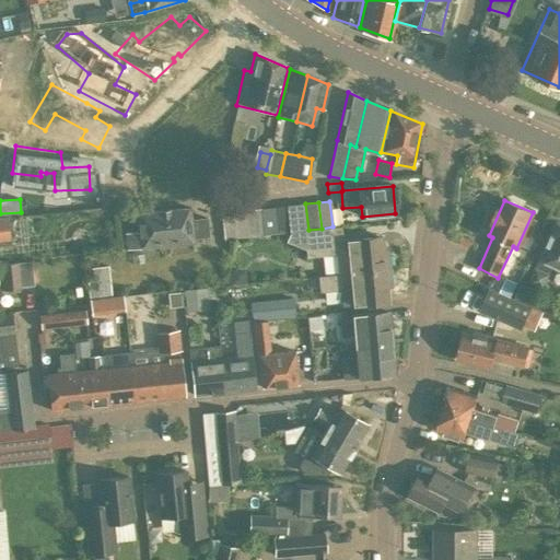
[(305,203),(291,206),(294,232),(308,230),(305,203)]
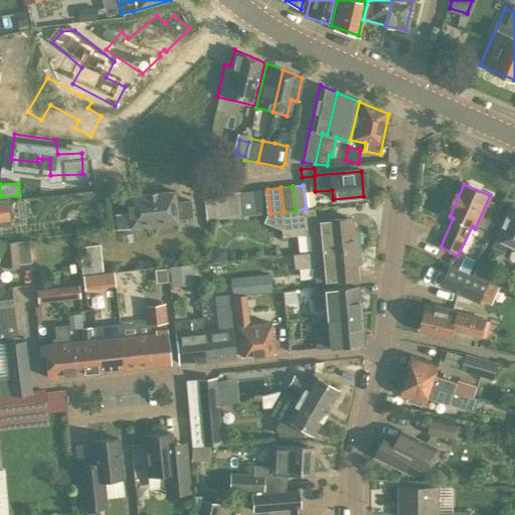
[(268,189),(255,190),(259,215),(271,213),(268,189)]
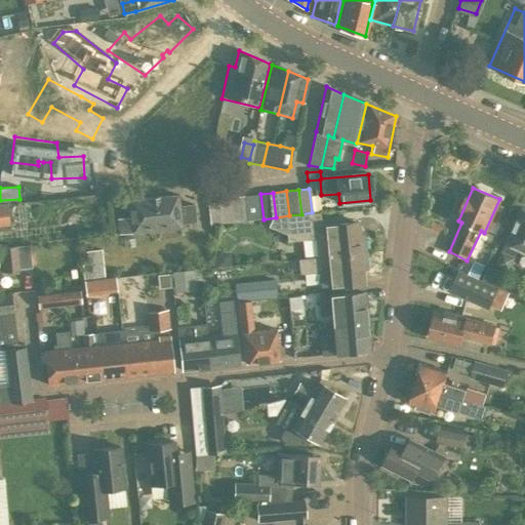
[(260,194),(246,196),(249,221),(264,219),(260,194)]
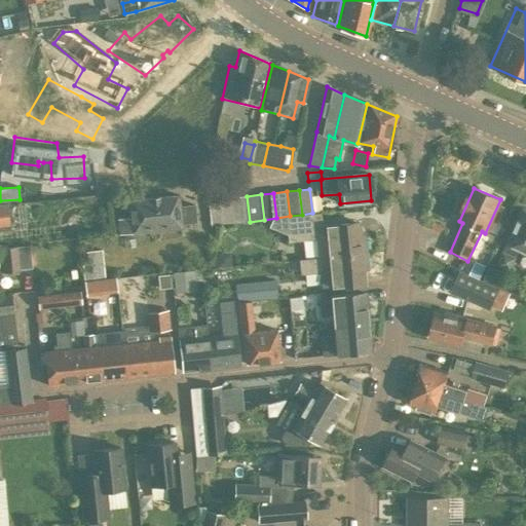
[(130,218),(116,219),(118,235),(182,229),(181,225),(196,223),(194,204),(179,207),(178,196),(128,201),(130,218)]
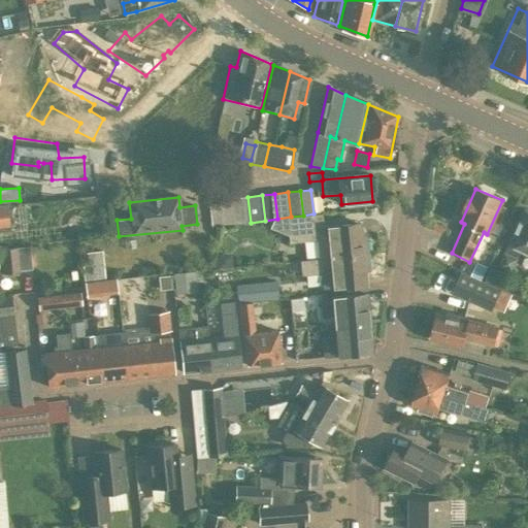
[(233,198),(233,202),(236,224),(251,223),(248,197),(233,198)]
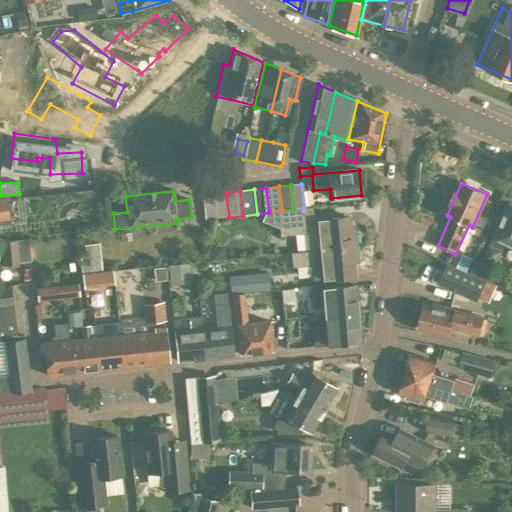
[(21,196),(0,198),(0,220),(9,220),(7,203),(21,201),(21,196)]
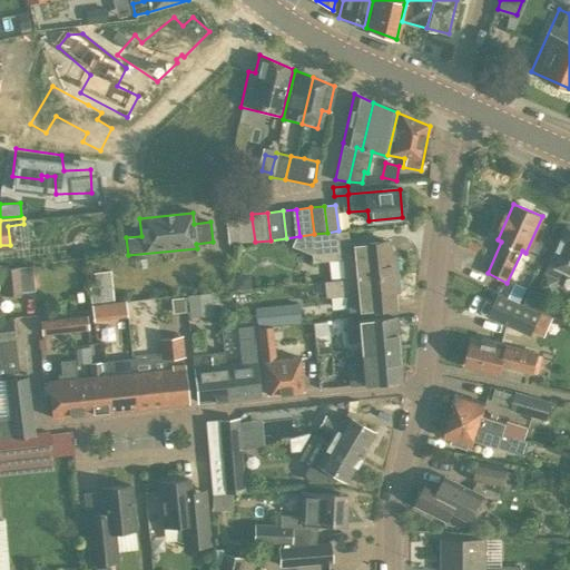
[(252,218),(238,219),(242,244),(255,242),(252,218)]
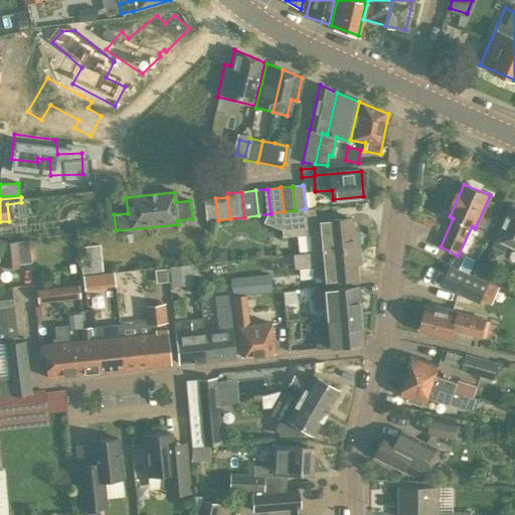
[(218,220),(215,198),(202,199),(206,221),(218,220)]
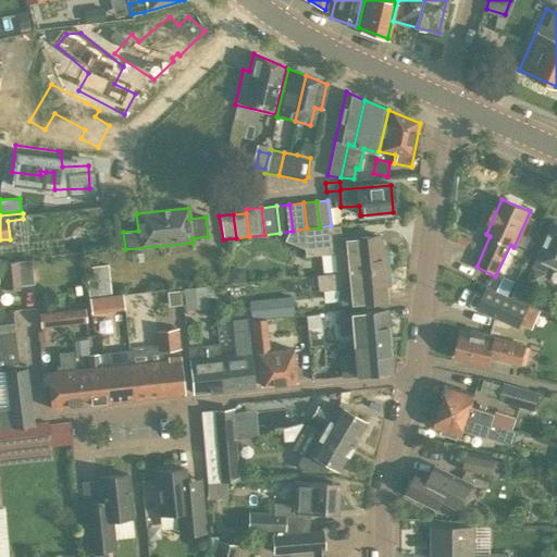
[(556,224),(554,223),(528,282),(541,287),(551,262),(556,265),(556,224)]
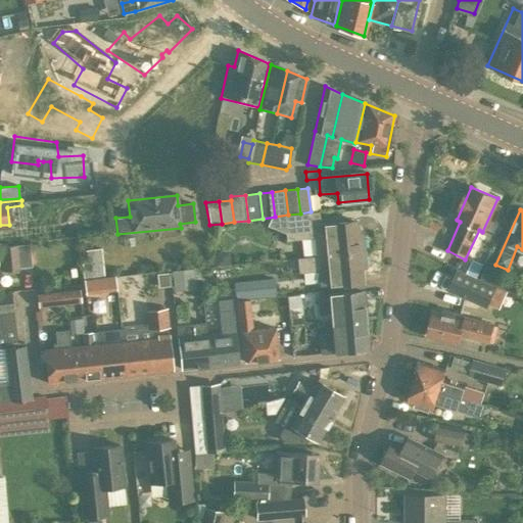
[(314,238),(316,256),(359,252),(354,221),(319,225),(318,214),(284,217),(286,240),(314,238)]
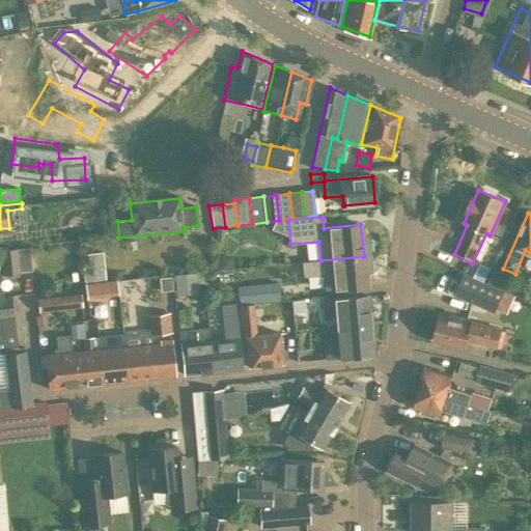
[(19,273),(32,271),(30,248),(0,251),(2,276),(20,275),(19,273)]
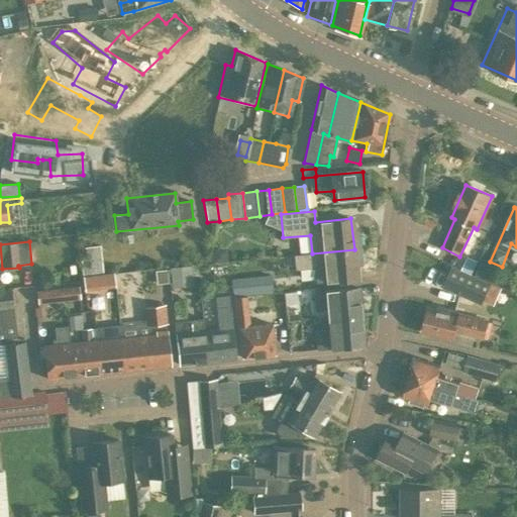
[(85,259),(80,260),(82,277),(83,277),(99,275),(103,275),(100,245),(85,247),(85,259)]
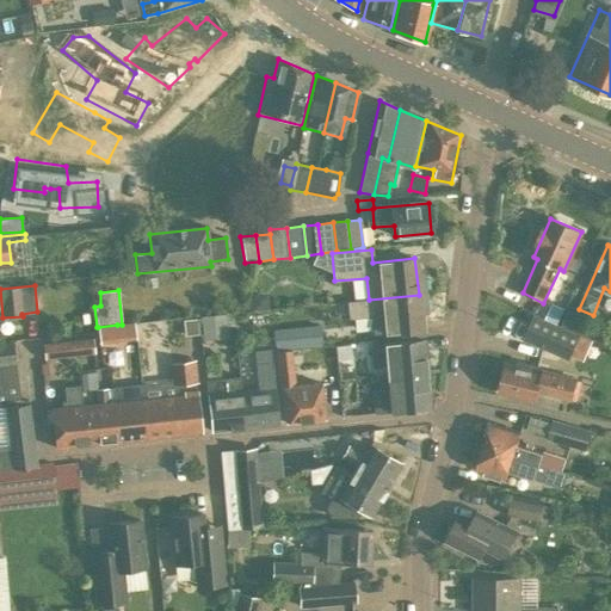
[(419,295),(369,300),(369,301),(347,303),(349,320),(371,318),(374,335),(423,329),(419,295)]
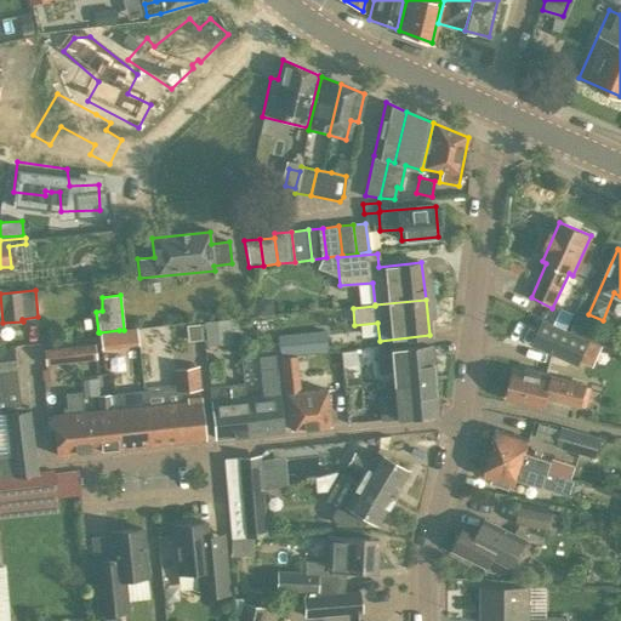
[(541,319),(539,325),(563,335),(565,330),(574,313),(560,307),(553,324),(541,319)]
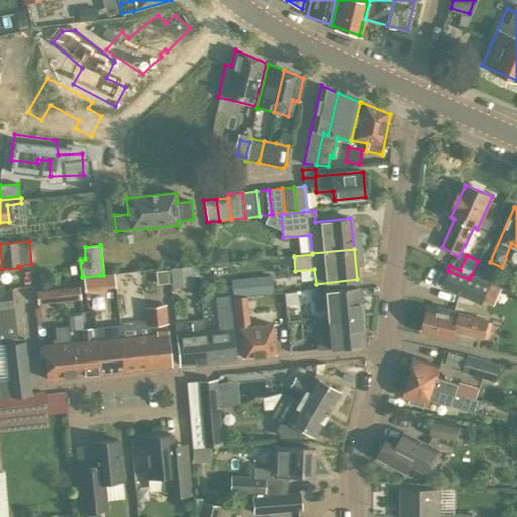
[(474,276),(471,275),(469,279),(499,292),(501,288),(498,287),(502,279),(489,273),(491,267),(481,262),(474,276)]
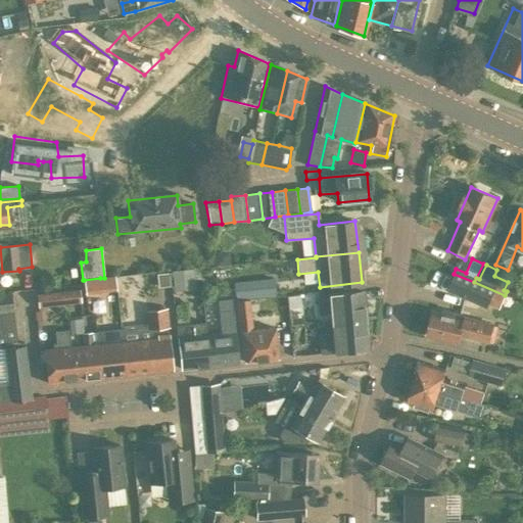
[(172,272),(174,291),(195,289),(193,270),(172,272)]
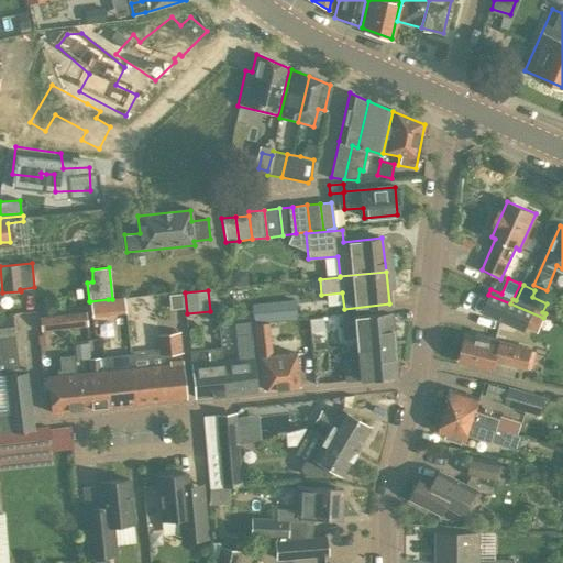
[(138,295),(139,331),(161,331),(159,294),(138,295)]
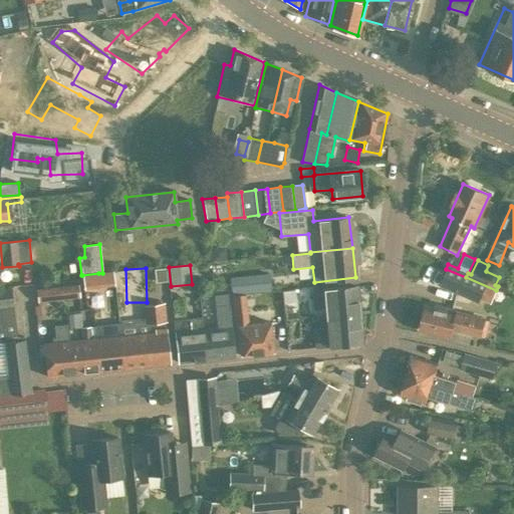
[(466,277),(446,269),(439,286),(479,304),(481,300),(490,304),(496,290),(466,277)]
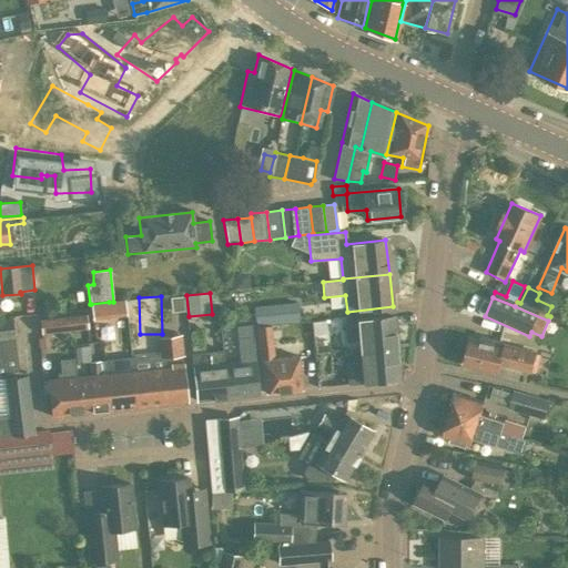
[(109,302),(91,304),(92,316),(92,320),(110,317),(109,302)]
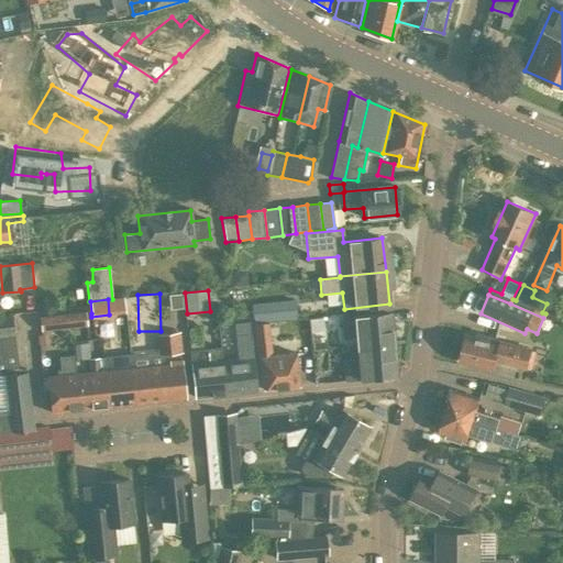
[(253,304),(255,326),(279,322),(279,320),(296,319),(294,299),(253,304)]
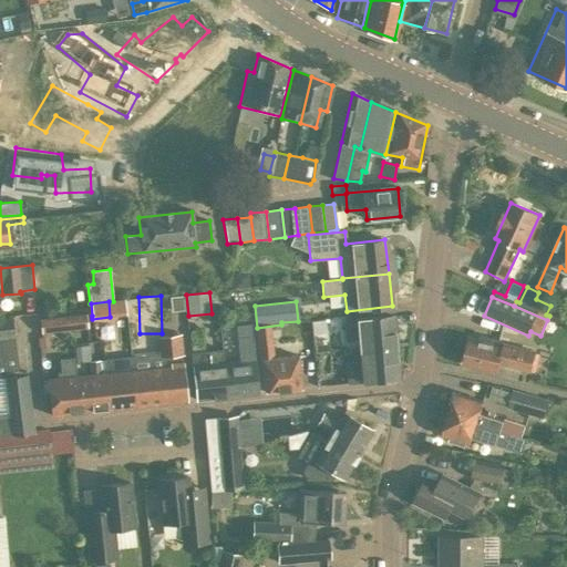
[(40,320),(42,334),(88,329),(85,313),(40,320)]
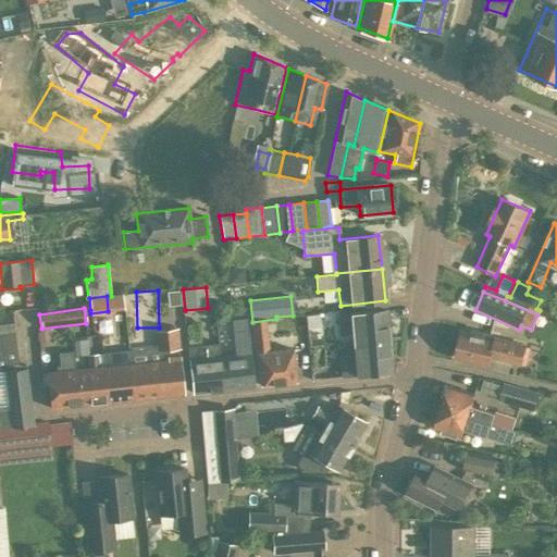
[(0,350),(16,349),(14,332),(12,311),(0,312),(0,350)]
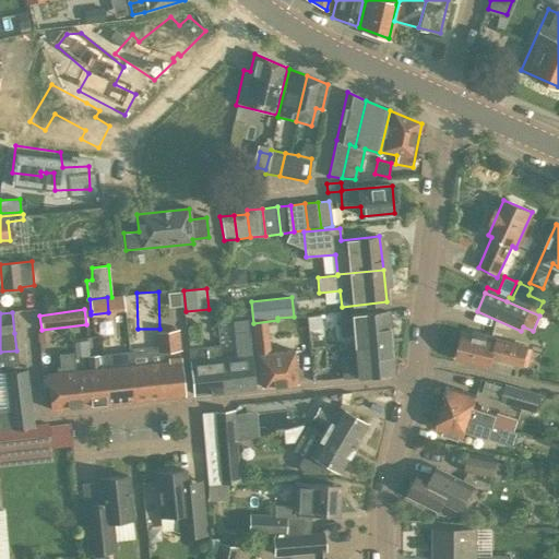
[(300,317),(302,328),(307,328),(309,348),(324,346),(321,313),(300,317)]
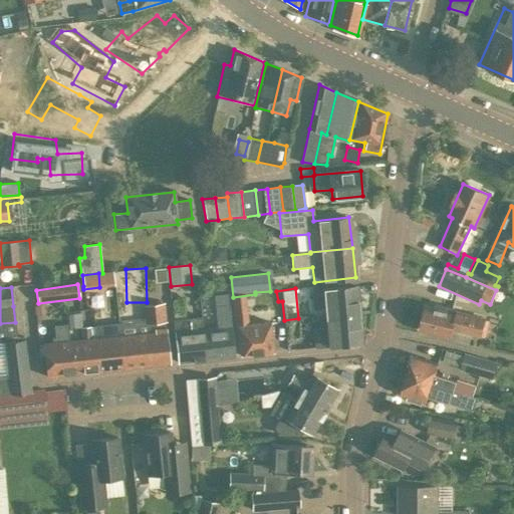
[(325,308),(326,318),(357,316),(354,288),(323,292),(323,288),(310,289),(312,310),(325,308)]
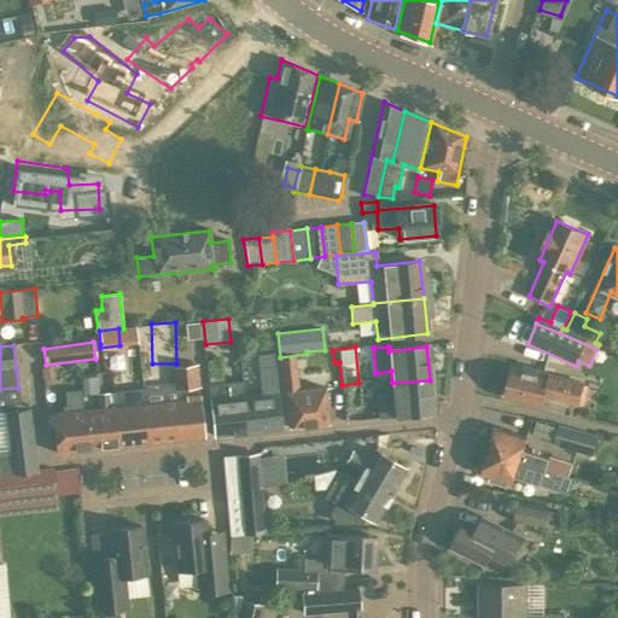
[(307,354),(280,357),(285,392),(289,427),(328,424),(324,389),(299,391),(297,374),(308,373),(307,354)]
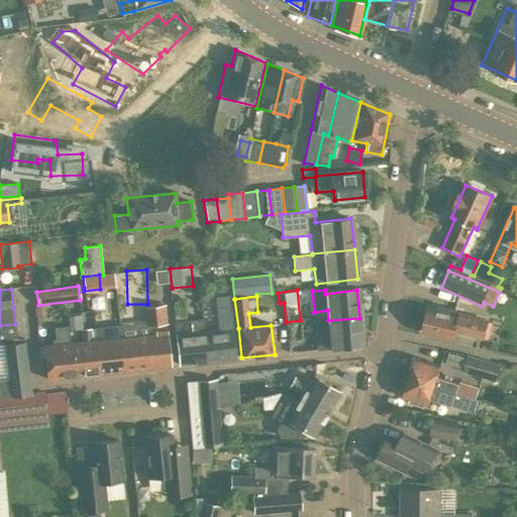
[(144,323),(139,323),(144,369),(170,366),(165,325),(168,325),(166,305),(143,308),(144,323)]
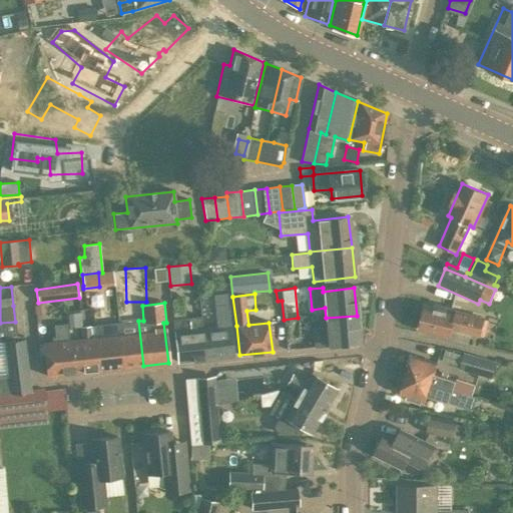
[(453,315),(454,310),(437,305),(436,310),(425,308),(419,329),(453,338),(455,329),(480,335),(484,320),(456,313),(455,315),(453,315)]
